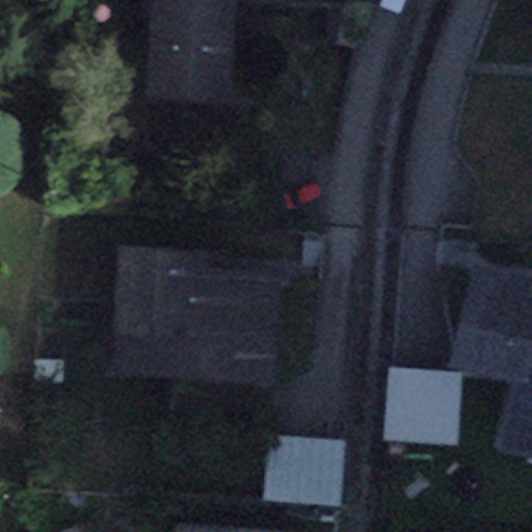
[(148,0),(142,96),(231,100),(236,0),(148,0)]
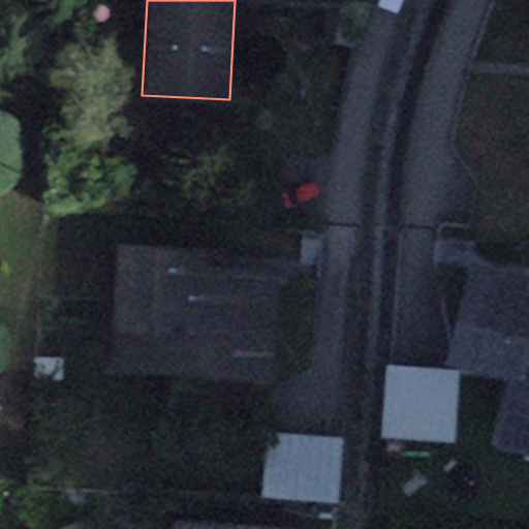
[(215,249),(125,242),(116,366),(279,377),(287,268),(214,261),(215,249)]
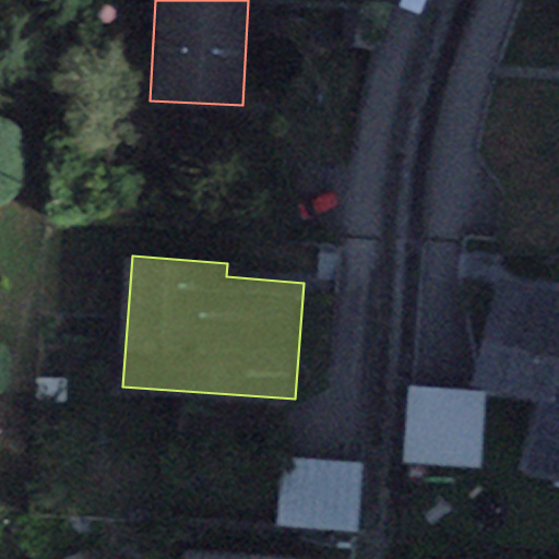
[(558,297),(498,283),(475,385),(546,402),(528,477),(558,484),(558,297)]
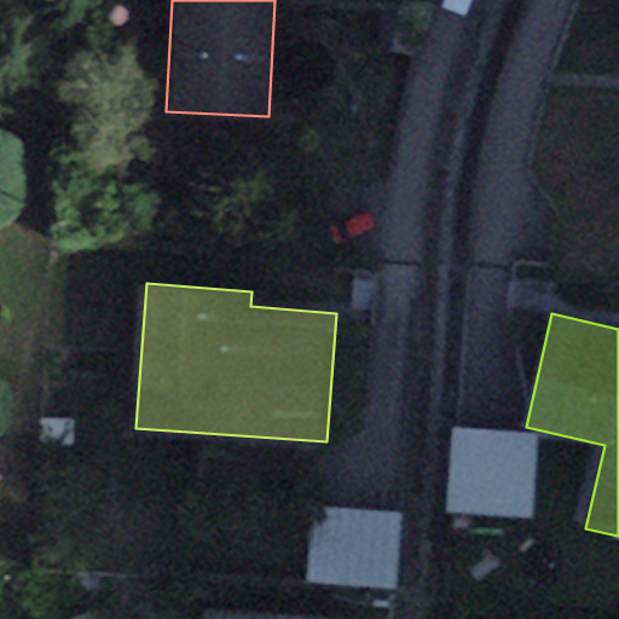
[(528,518),(534,438),(455,431),(449,510),(528,518)]
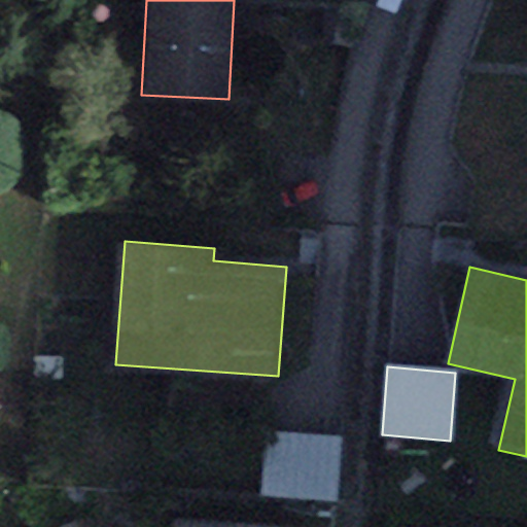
[(343,438),(267,431),(260,494),(337,501),(343,438)]
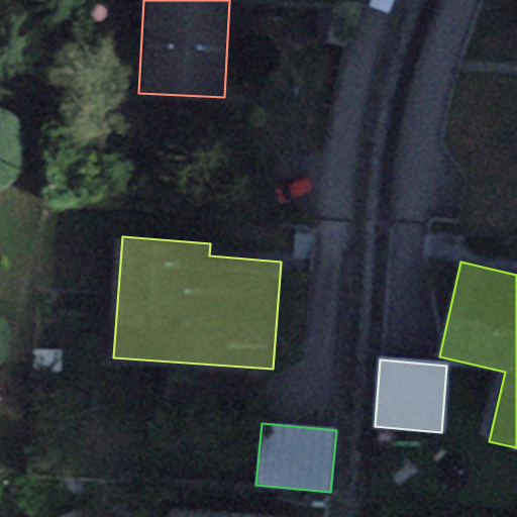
All buildings are outlined.
